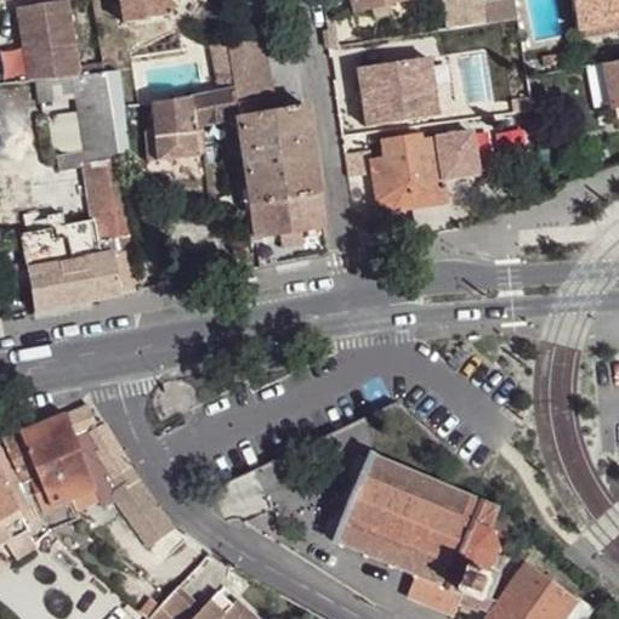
[(39,0),(15,4),(27,80),(37,79),(66,75),(77,73),(64,0),(39,0)]
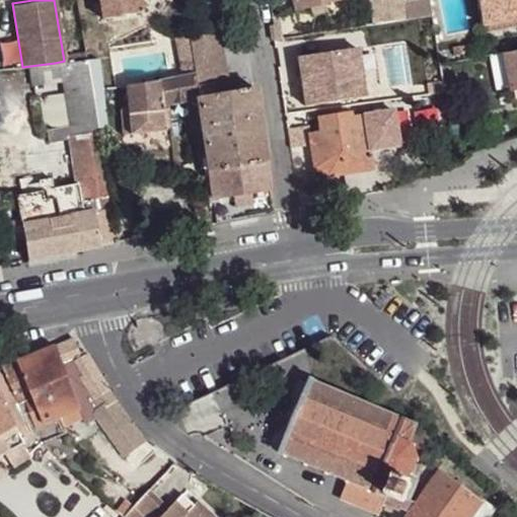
[(101,0),(104,16),(145,12),(143,0),(101,0)]
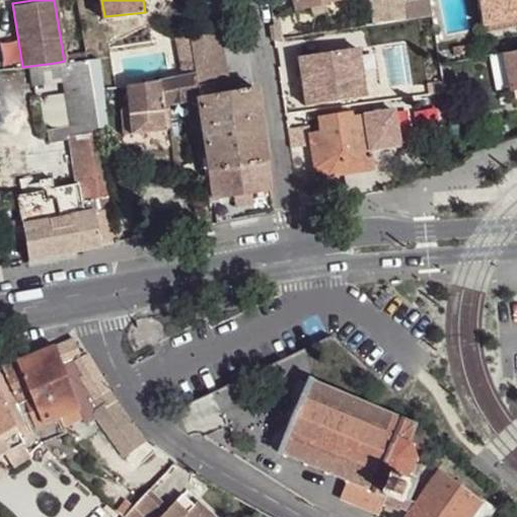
[(295,0),(297,9),(331,0),(295,0)]
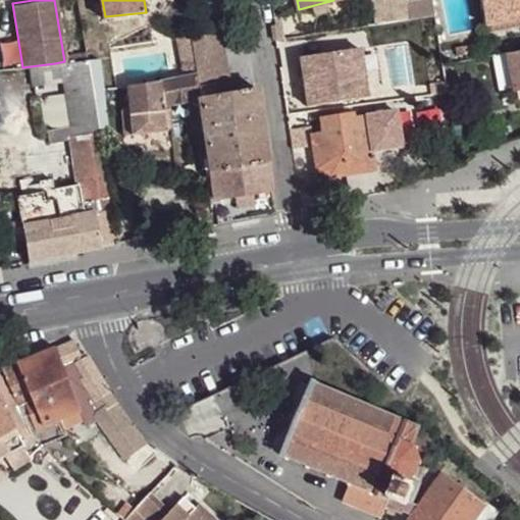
[(375,0),(380,22),(410,18),(406,0),(375,0)]
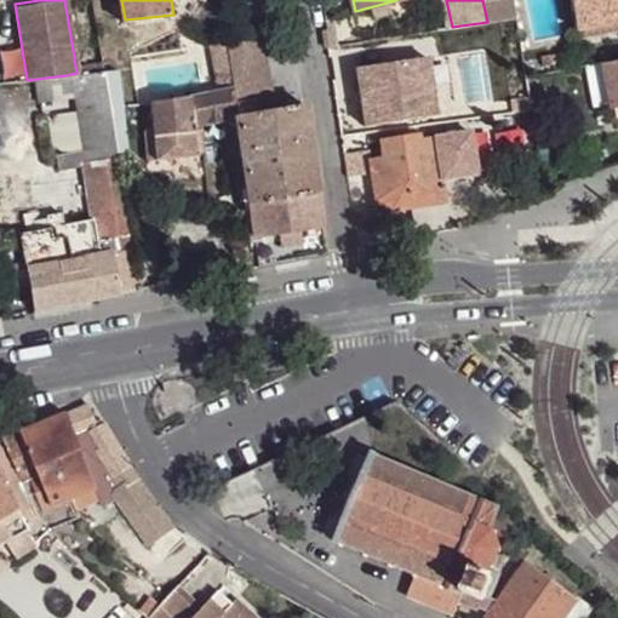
[(573,0),(581,28),(617,21),(617,0),(573,0)]
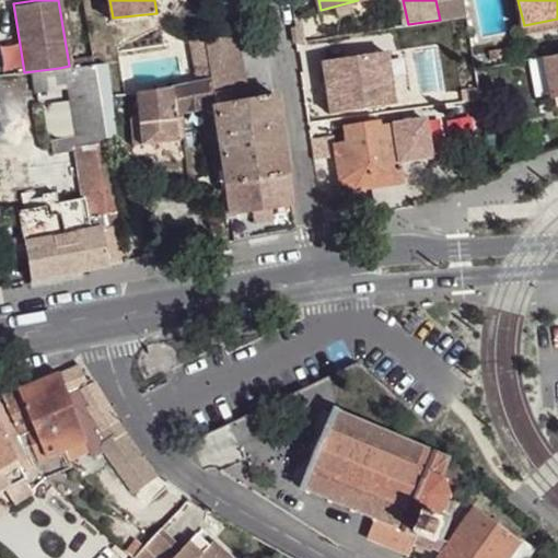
[(219,37),(207,38),(208,44),(211,85),(214,101),(240,96),(239,83),(250,81),(241,34),(219,37)]
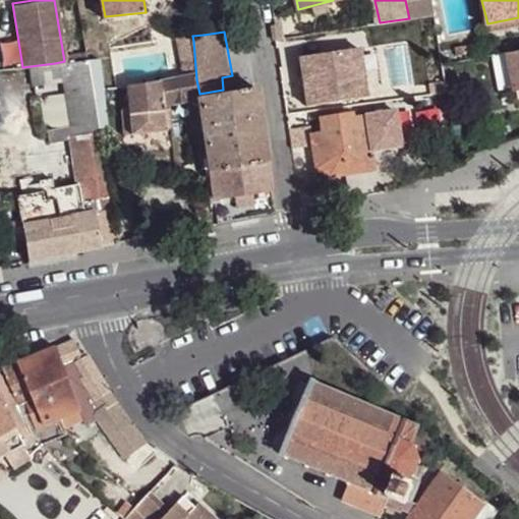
[(193,41),(182,42),(185,75),(189,74),(190,80),(196,79),(193,41)]
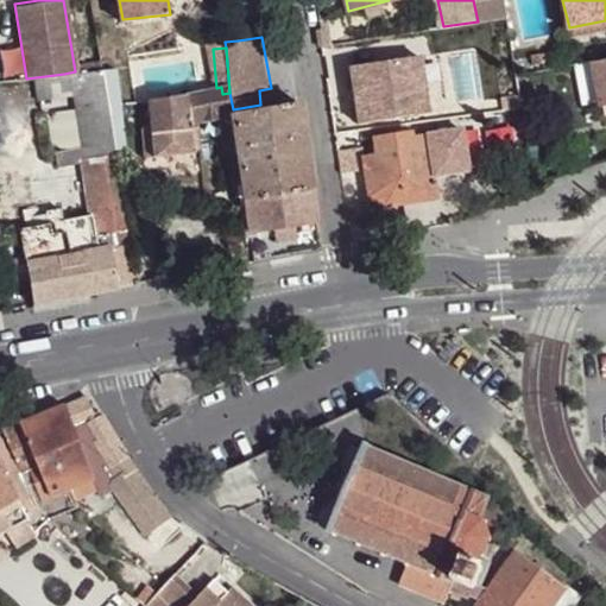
[(423,56),(348,64),(354,121),(429,113),(423,56)]
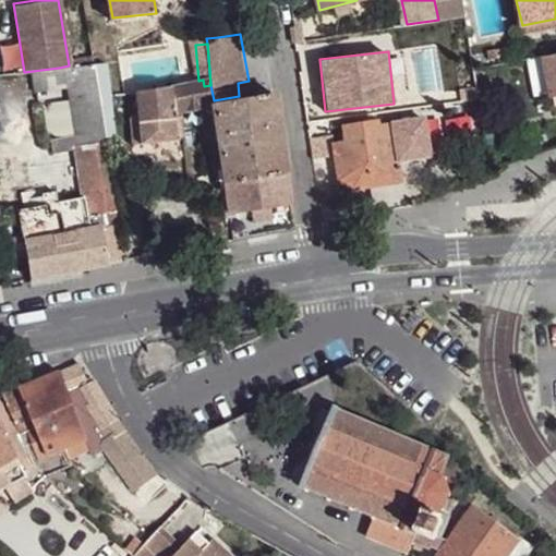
[(555,51),(543,55),(544,61),(554,105),(555,104),(555,51)]
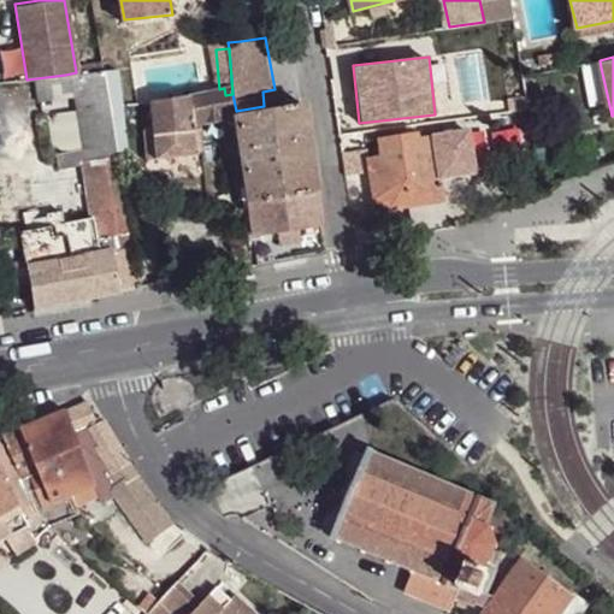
[(111,68),(102,69),(108,106),(117,151),(125,149),(111,68)]
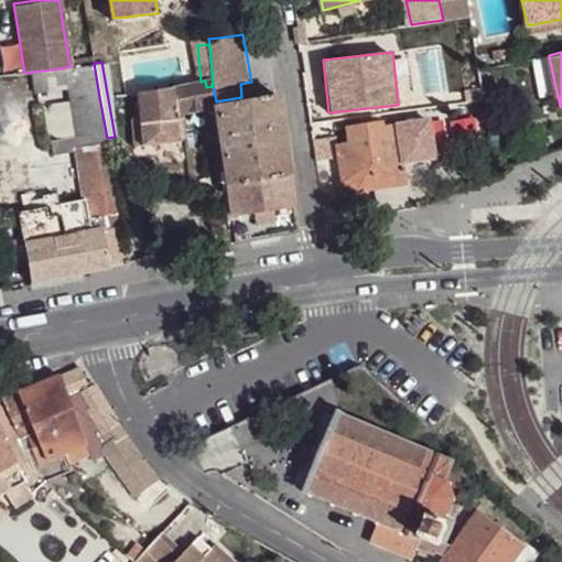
[(69,66),(60,68),(33,72),(36,89),(67,87),(77,133),(55,139),(57,151),(79,149),(84,171),(92,171),(100,218),(110,267),(126,262),(117,207),(114,200),(114,180),(107,138),(99,97),(94,63),(69,66)]
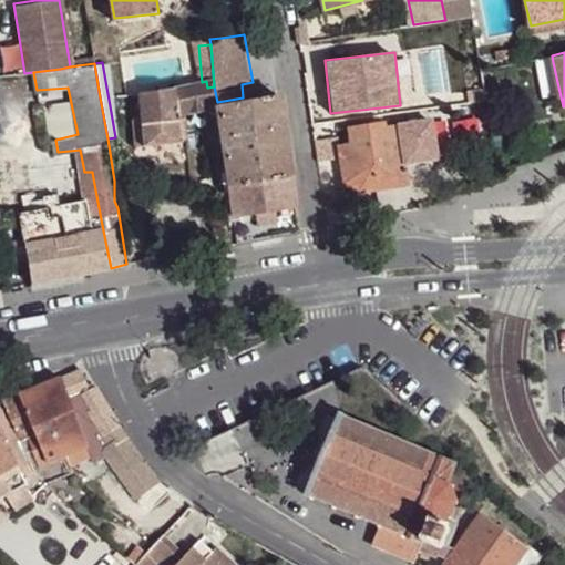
[(207,88),(140,93),(142,119),(134,120),(136,147),(181,143),(181,141),(187,140),(185,116),(208,113),(208,110),(216,108),(217,102),(214,86),(207,88)]
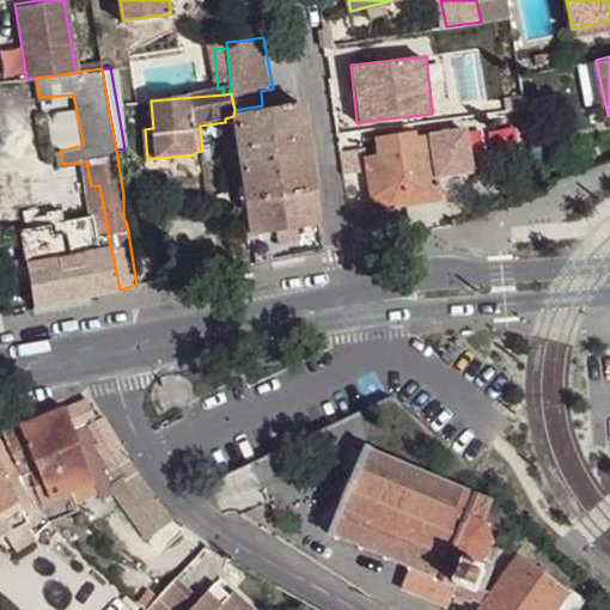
[(262,105),(235,110),(233,116),(245,200),(313,189),(302,102),(262,105)]
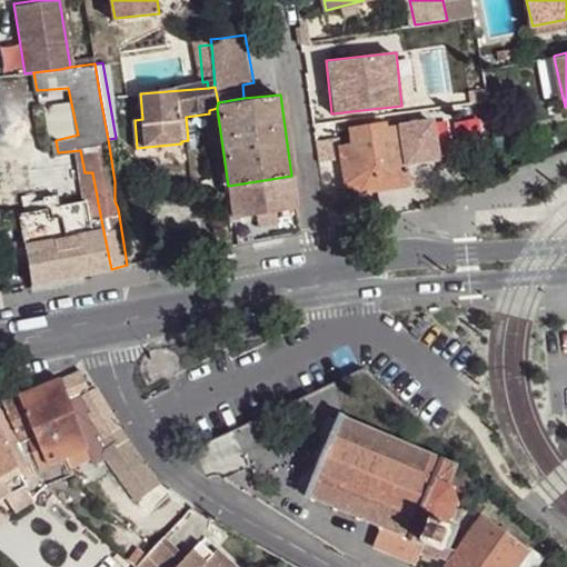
[(395,188),(408,186),(400,126),(386,127),(384,122),(351,127),(351,145),(341,146),(342,150),(329,151),(330,163),(342,162),(346,185),(359,192),(374,191),(376,217),(384,216),(396,214),(395,188)]
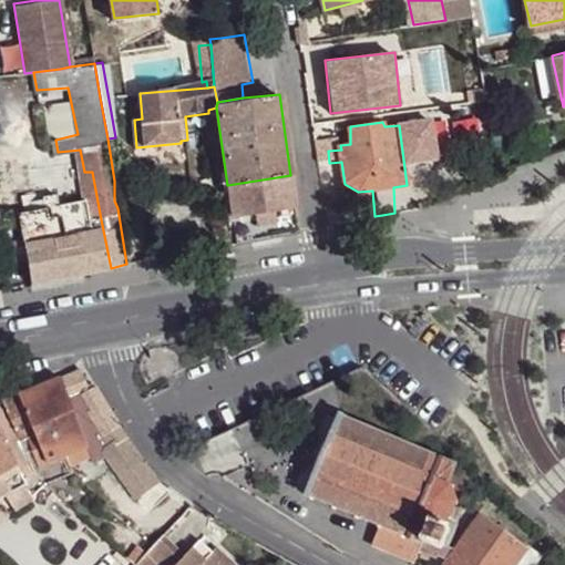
[(290,175),(227,185),(229,215),(233,233),(233,244),(298,230),(290,175)]
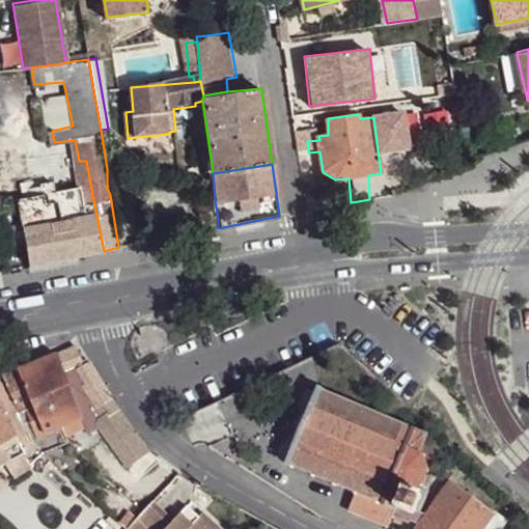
[(83,189),(20,201),(29,263),(104,251),(94,205),(86,205),(83,189)]
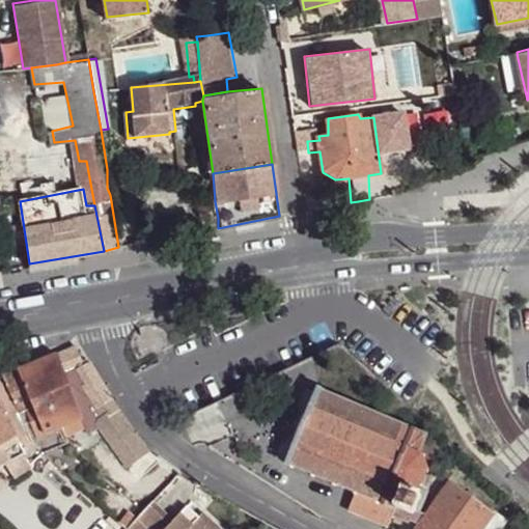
[(215,201),(195,204),(197,221),(218,218),(215,201)]
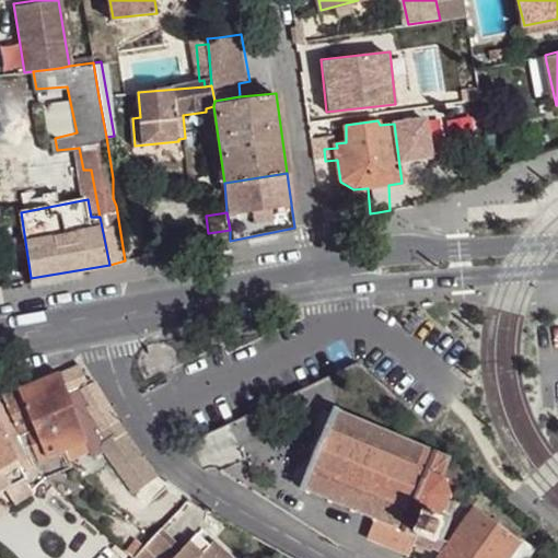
[(0,399),(0,490),(33,472),(30,467),(37,463),(38,467),(47,475),(73,463),(71,457),(92,449),(95,455),(107,450),(137,491),(159,475),(127,428),(99,380),(91,384),(81,362),(60,371),(21,388),(9,395),(0,399)]
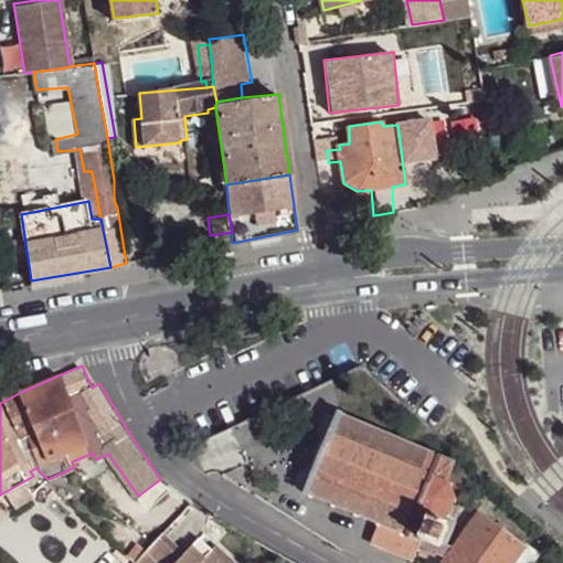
[(455,459),(340,414),(309,491),(385,524),(379,544),(416,560),(422,551),(438,559),(441,552),(450,522),(471,470),(454,464),(455,459)]
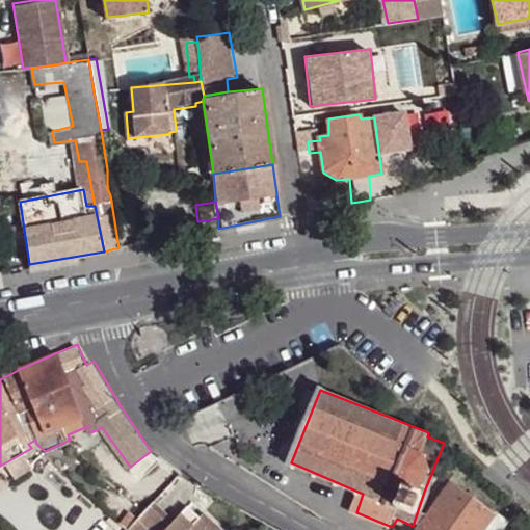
[(484,529),(497,513),(457,483),(445,500),(426,526),(422,529),(484,529)]
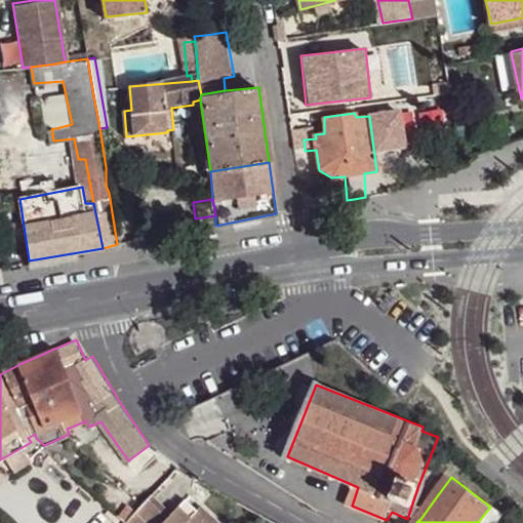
[(439,493),(418,485),(409,513),(420,519),(439,493)]
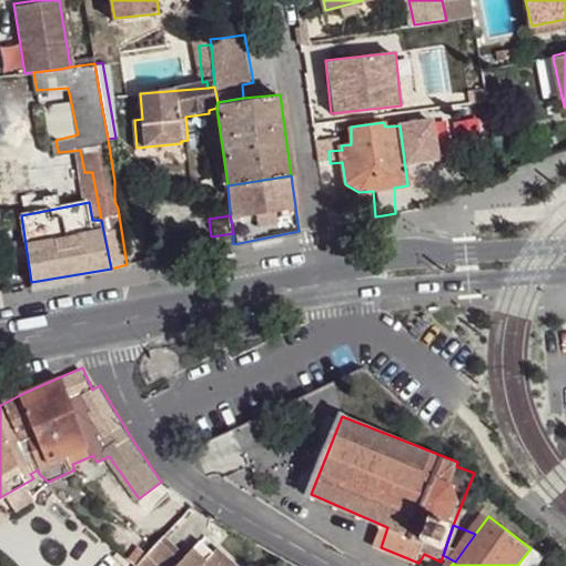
[(175,565),(187,556),(165,533),(133,562),(135,564),(138,565),(175,565)]
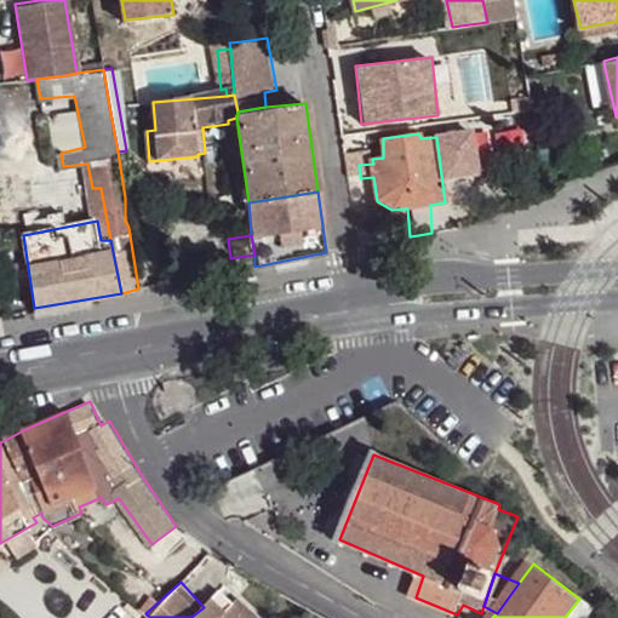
[(222,589),(204,607),(212,617),(219,617),(256,617),(239,600),(234,604),(222,589)]
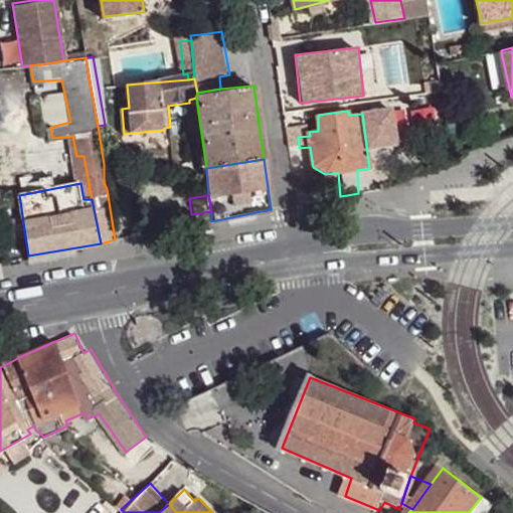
[(489,512),(495,507),(481,497),(469,512),(489,512)]
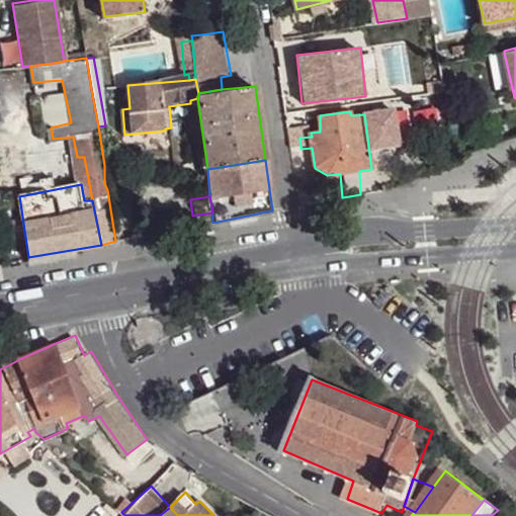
[(177,515),(170,507),(160,515),(183,515),(177,515)]
